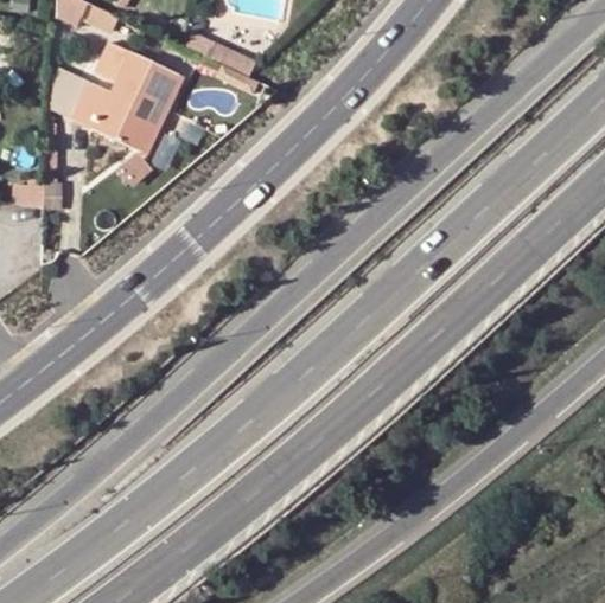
[(133,147),(151,108),(161,114),(180,75),(109,42),(91,81),(74,120),(133,147)]
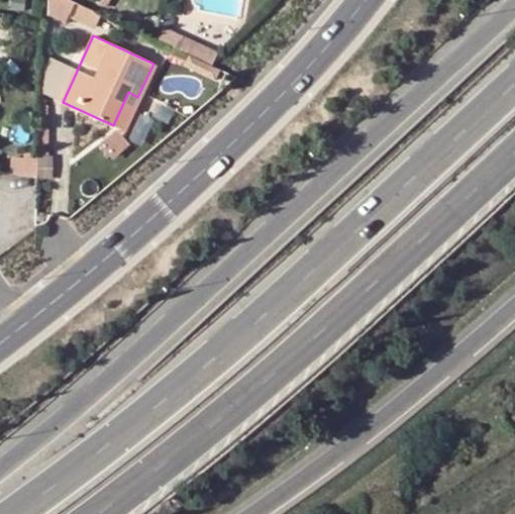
[(45,54),(43,93),(63,102),(78,69),(45,54)]
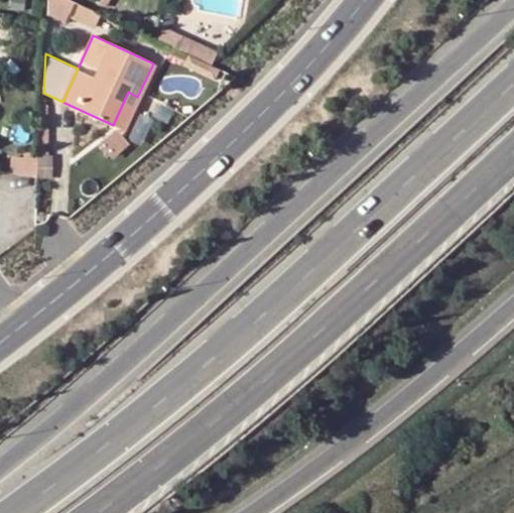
[(137,97),(128,92),(113,125),(125,131),(141,99),(137,97)]
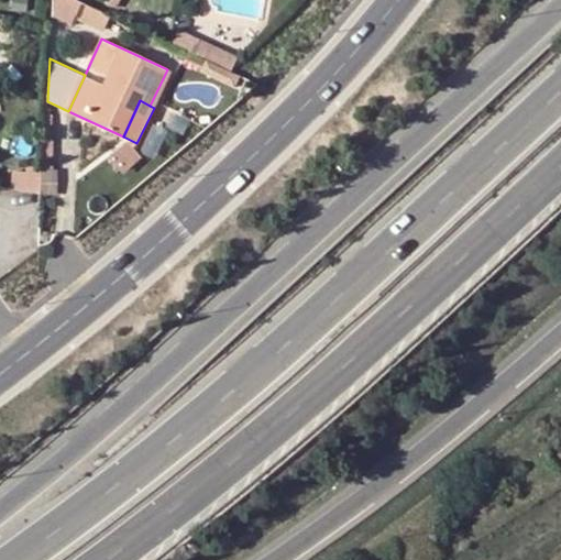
[(26,172),(13,171),(12,189),(25,191),(26,172)]
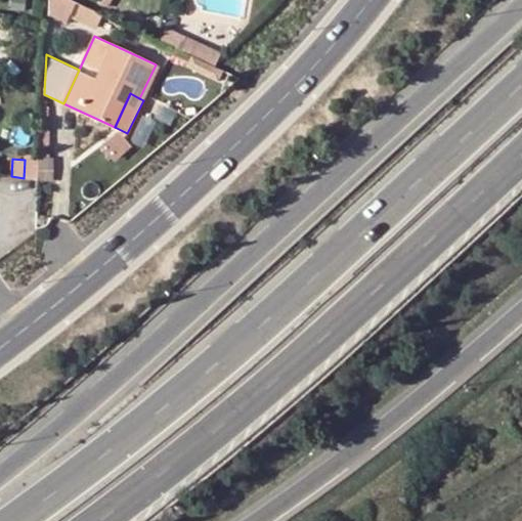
[(53,160),(42,160),(41,184),(52,184),(53,160)]
